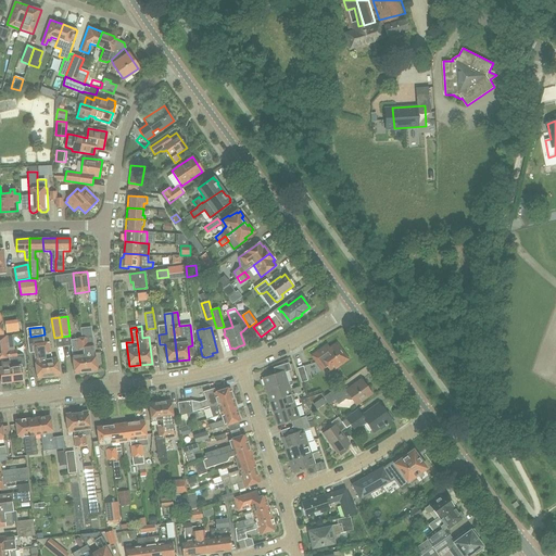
[(8,346),(9,346),(8,336),(0,337),(0,361),(3,361),(3,363),(1,363),(2,368),(0,368),(0,378),(1,383),(12,382),(8,346)]
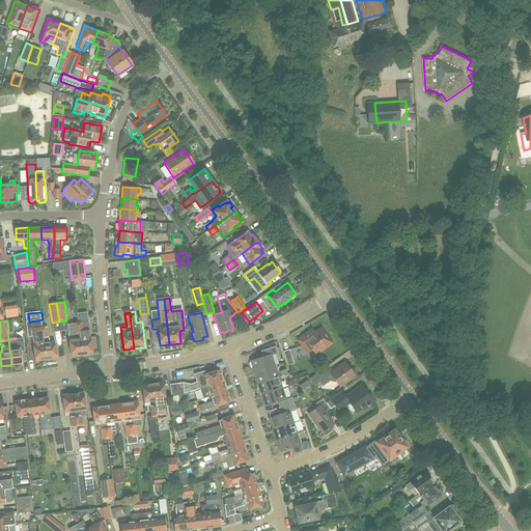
[(20,352),(25,351),(23,338),(16,339),(16,334),(15,334),(12,320),(7,320),(8,331),(7,331),(11,365),(22,363),(20,352)]
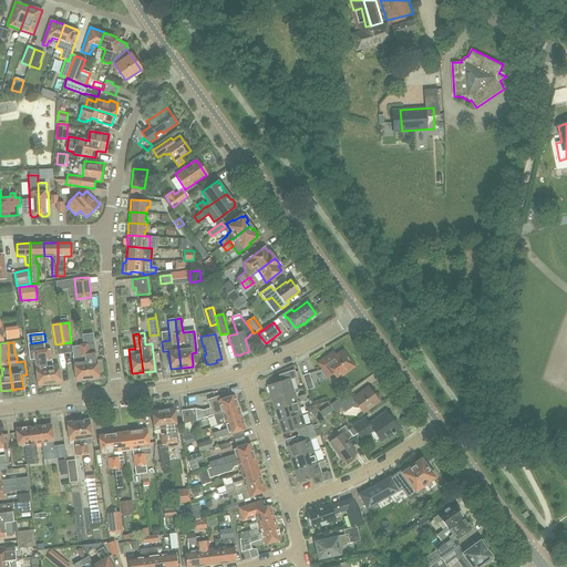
[(49,384),(44,350),(43,342),(28,343),(30,359),(40,358),(41,367),(35,368),(37,385),(49,384)]
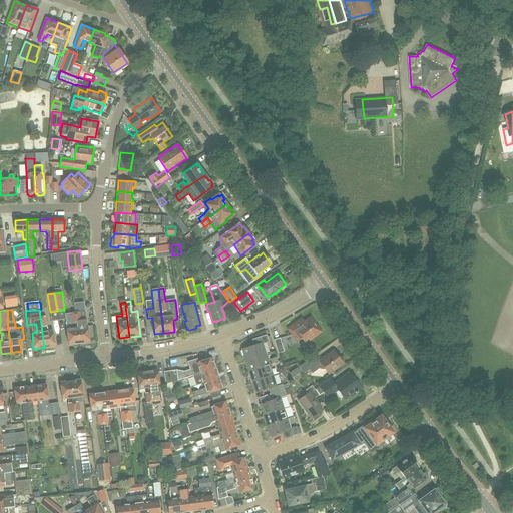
[(74,313),(78,344),(89,343),(87,326),(85,312),(80,312),(74,313)]
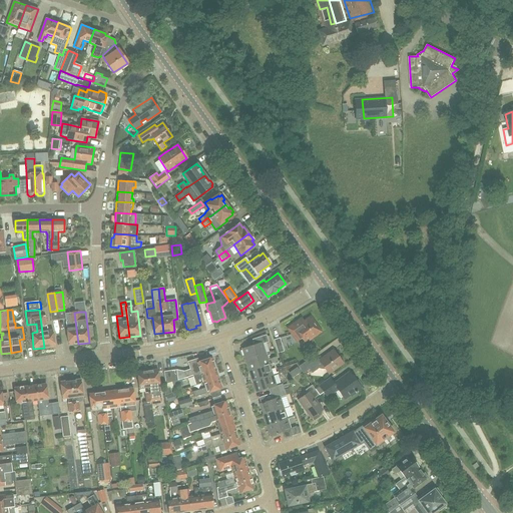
[(68,345),(78,344),(74,313),(64,314),(68,345)]
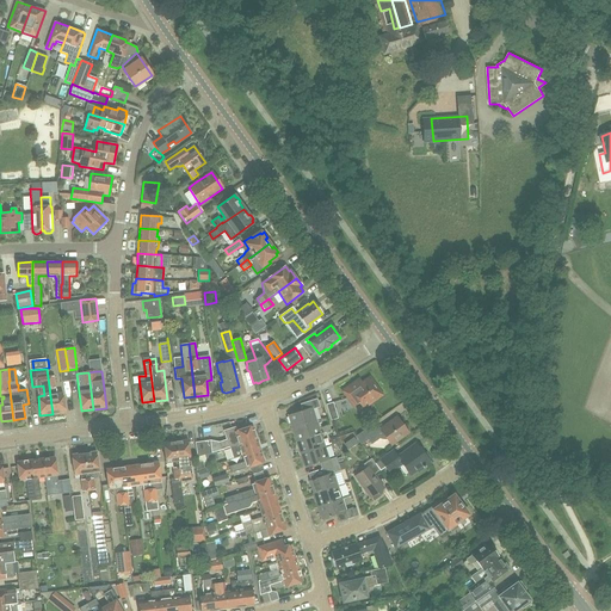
[(48,377),(53,414),(65,413),(63,393),(56,394),(54,376),(48,377)]
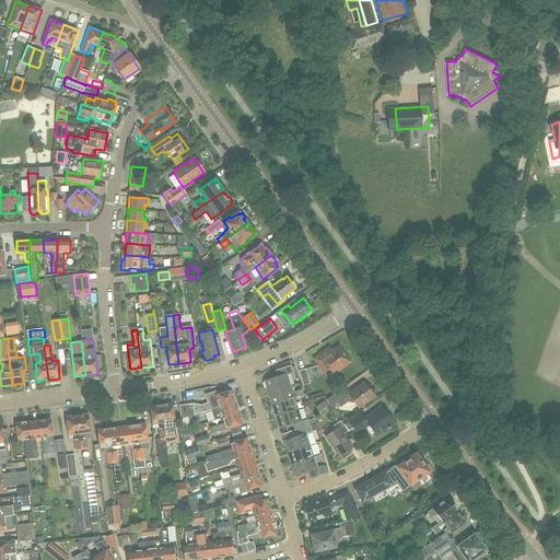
[(349,362),(339,347),(330,352),(329,351),(325,354),(324,352),(315,358),(324,371),(328,368),(333,373),(349,362)]
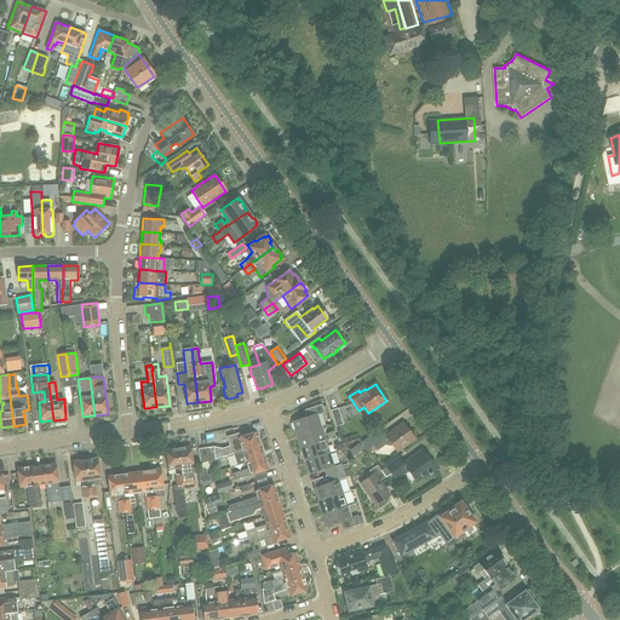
[(296,435),(321,426),(317,415),(325,413),(321,405),(304,409),(306,417),(292,422),(296,435)]
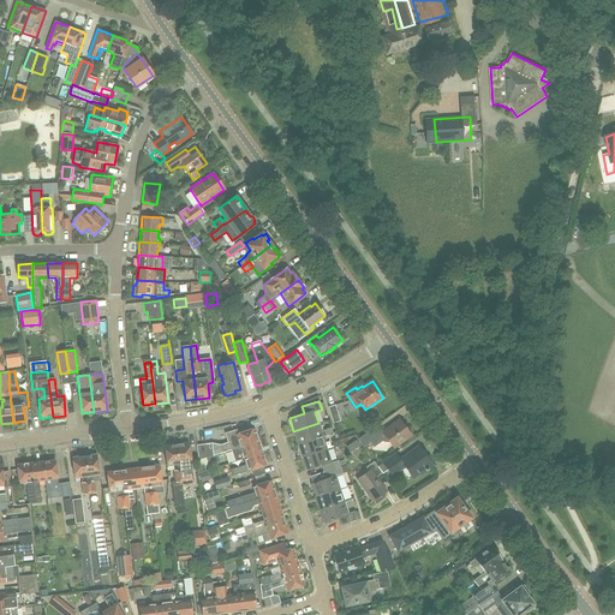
[(333,424),(340,422),(335,405),(328,407),(333,424)]
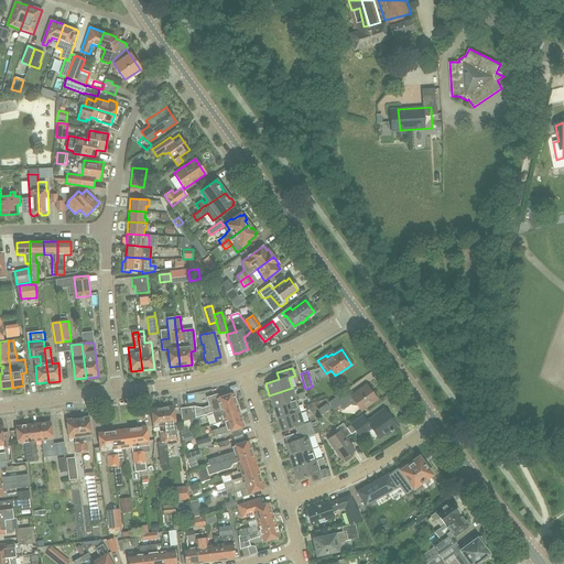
[(377,399),(366,384),(350,396),(346,389),(328,402),(333,410),(339,405),(343,410),(349,404),(357,405),(360,411),(377,399)]
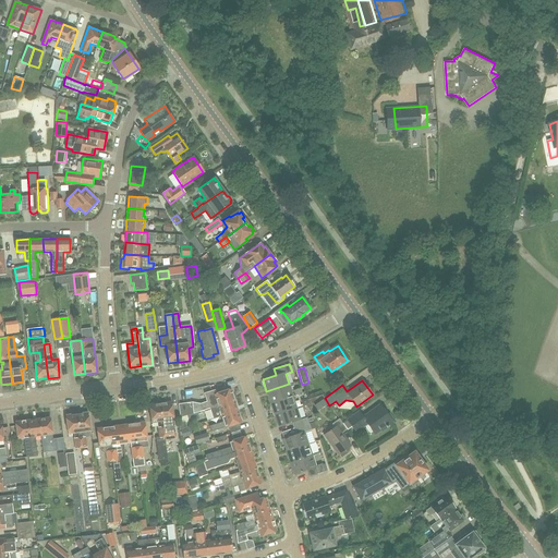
[(270,403),(292,396),(289,384),(266,391),(270,403)]
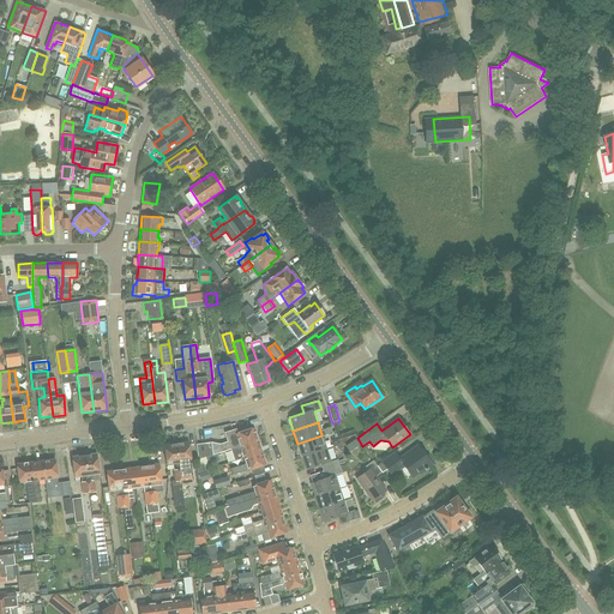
[(230,449),(258,440),(253,428),(238,433),(236,431),(226,433),(228,443),(220,445),(222,452),(232,450),(230,449)]
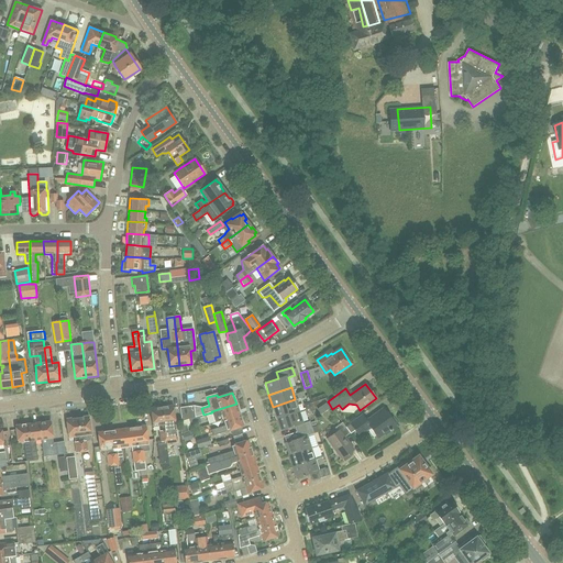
[(276,418),(299,411),(295,399),(273,407),(276,418)]
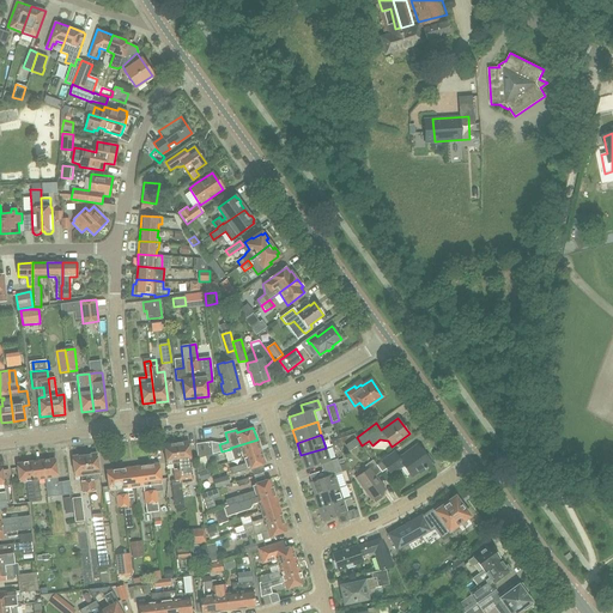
[(230,448),(231,449),(235,460),(243,457),(261,451),(258,439),(230,448)]
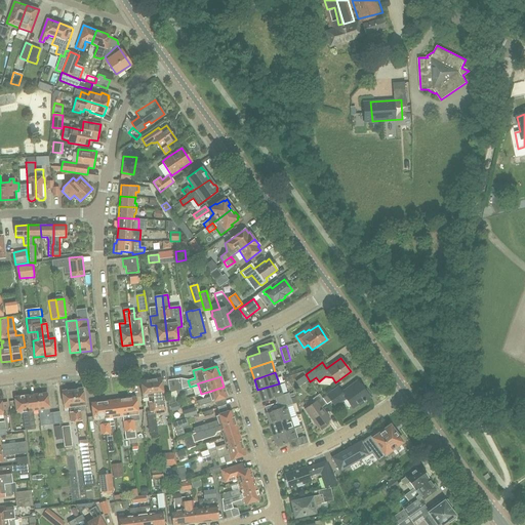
[(155,411),(165,410),(161,377),(151,379),(153,397),(155,411)]
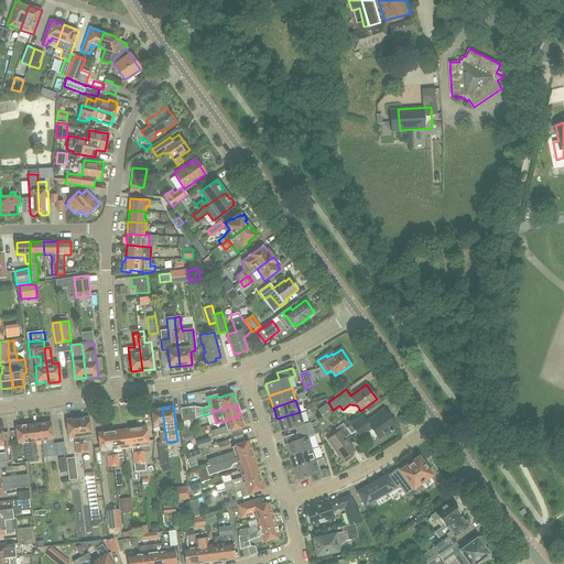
[(199,416),(202,416),(199,410),(195,412),(194,407),(180,409),(182,423),(199,416)]
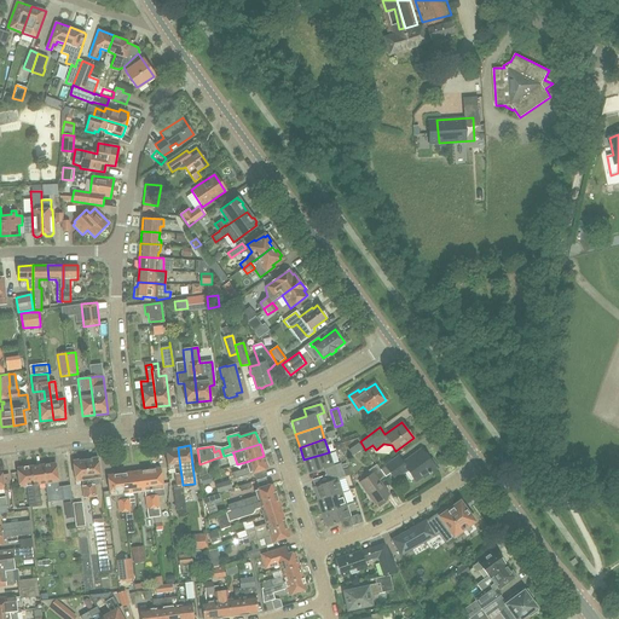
[(185,504),(183,492),(183,485),(180,468),(178,447),(166,449),(168,469),(174,468),(177,485),(173,486),(175,510),(177,510),(178,518),(187,516),(186,509),(185,509),(185,504)]
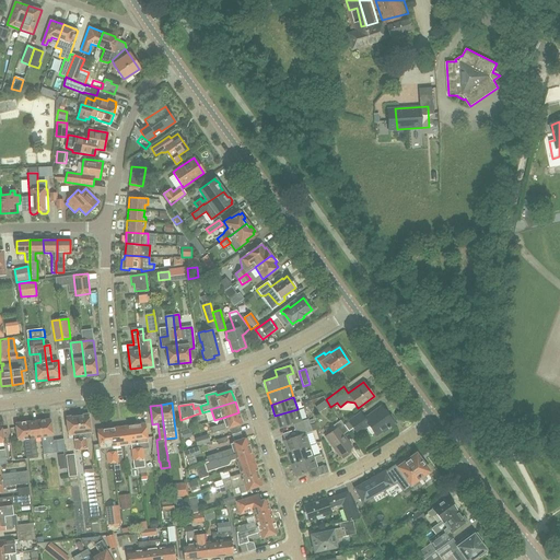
[(388,417),(382,406),(364,419),(360,413),(349,421),(357,433),(369,426),(375,434),(381,430),(383,432),(395,424),(395,421),(391,415),(388,417)]
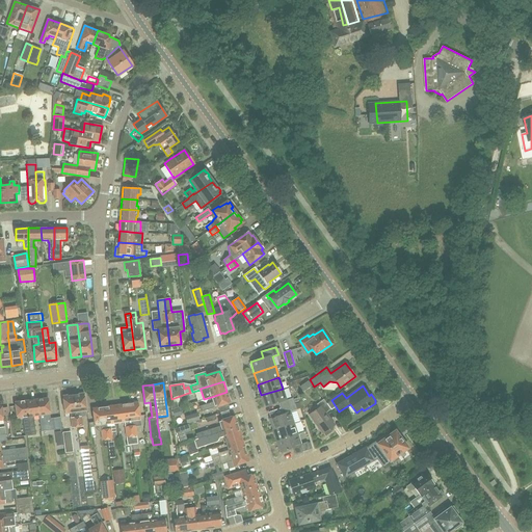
[(280,408),(294,403),(292,398),(286,400),(283,389),(261,395),(265,407),(277,403),(280,408)]
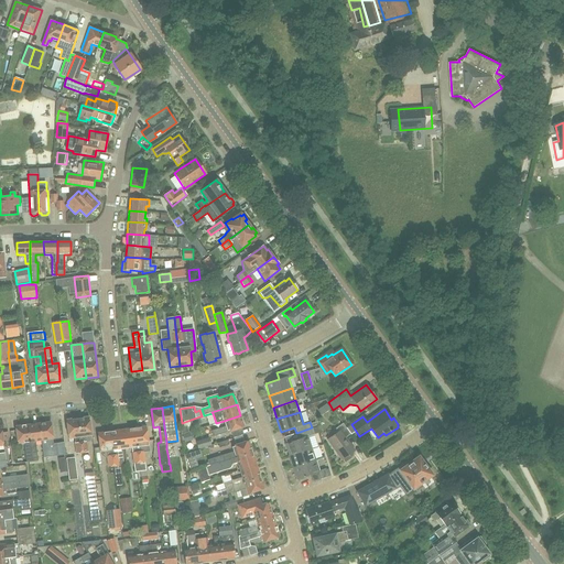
[(212,431),(213,436),(243,427),(240,415),(224,421),(226,426),(212,431)]
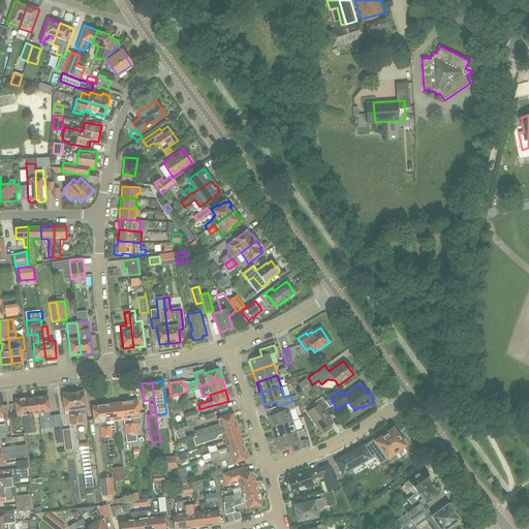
[(82,425),(81,415),(82,415),(83,414),(84,414),(85,413),(86,412),(86,411),(84,392),(72,393),(76,425),(82,425)]
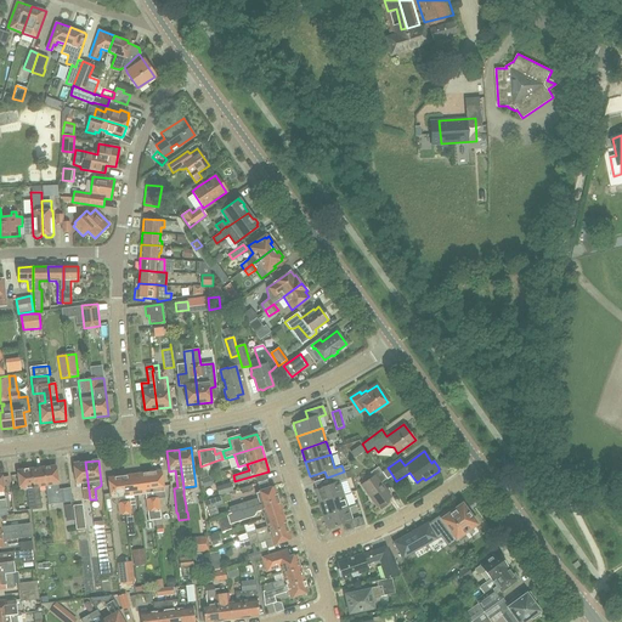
[(84,501),(90,499),(85,462),(73,464),(75,484),(82,482),(84,501)]
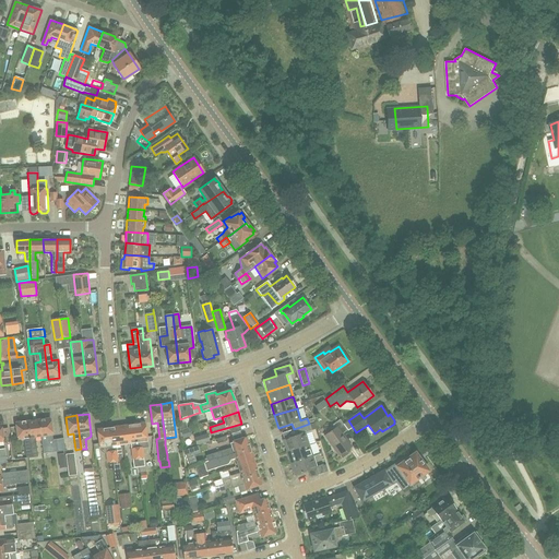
[(38,420),(40,437),(43,453),(58,452),(64,451),(62,439),(56,439),(56,440),(52,440),(50,418),(38,420)]
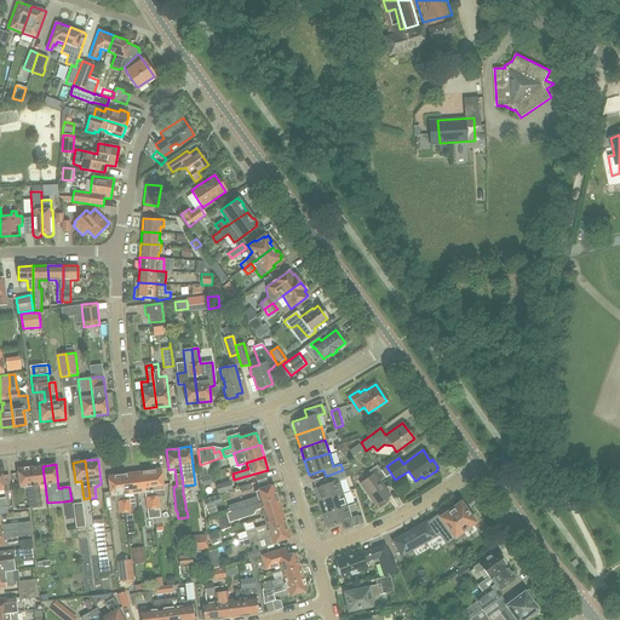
[(379,509),(386,504),(383,499),(389,495),(379,482),(385,477),(377,465),(368,471),(372,475),(360,483),(375,505),(379,509)]
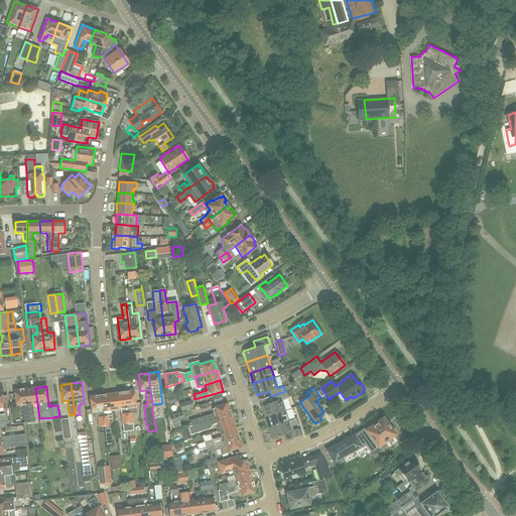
[(32,404),(37,403),(35,388),(24,389),(29,422),(34,421),(32,404)]
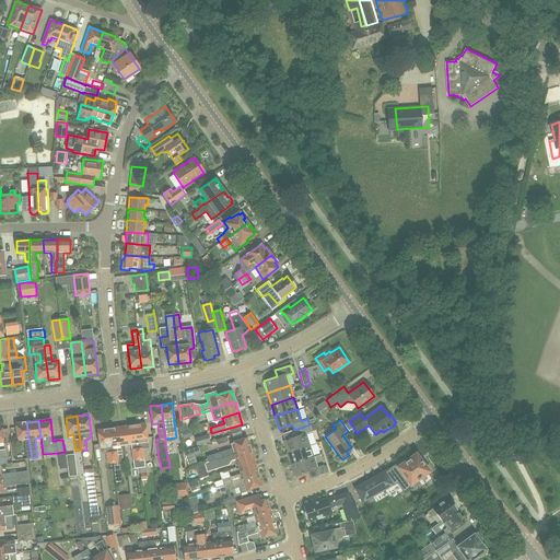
[(26,459),(32,458),(26,422),(15,423),(18,441),(24,440),(26,459)]
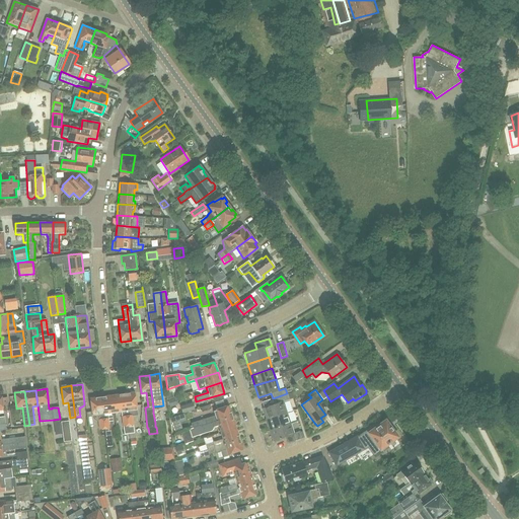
[(266,420),(286,413),(283,401),(289,399),(294,398),(292,392),(291,392),(288,393),(287,394),(287,393),(273,398),(274,403),(262,408),(266,420)]
